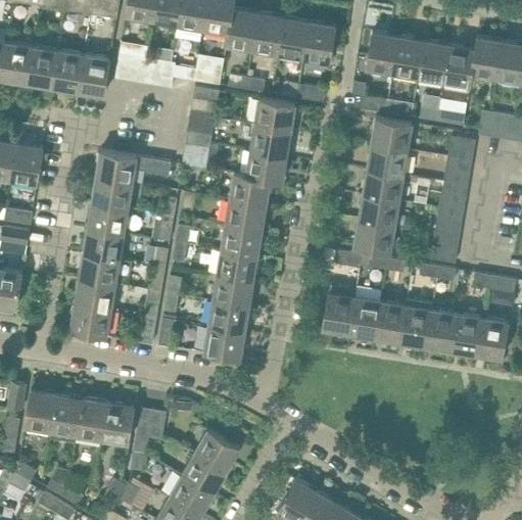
[(60,10),(61,0),(49,0),(48,8),(60,10)]
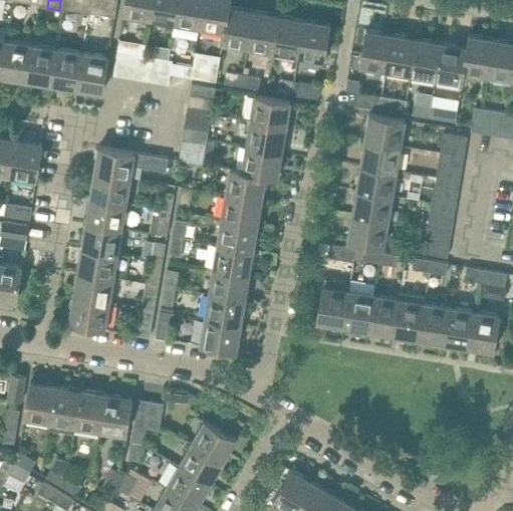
[(69,11),(71,0),(60,0),(59,10),(69,11)]
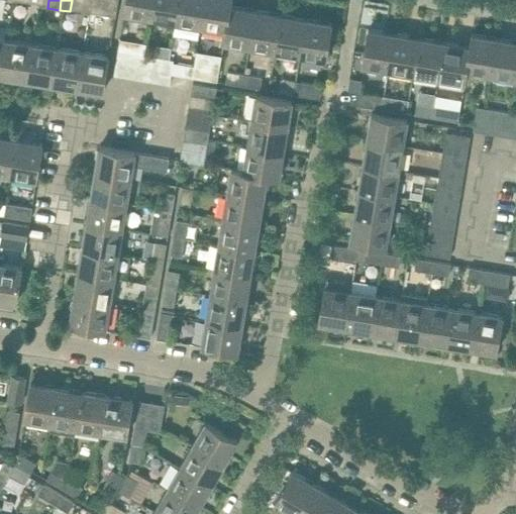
[(81,13),(83,0),(72,0),(70,11),(81,13)]
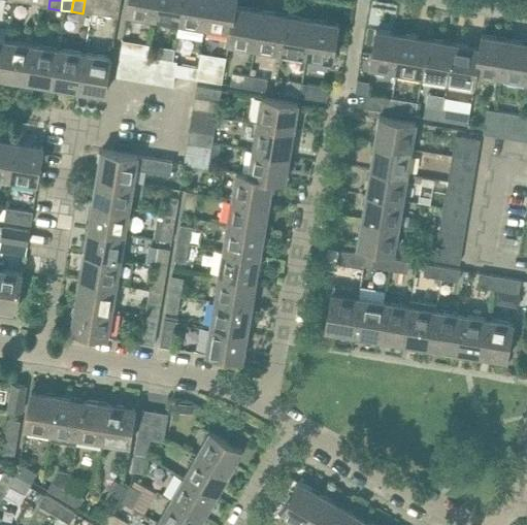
[(94,15),(96,0),(85,0),(83,13),(94,15)]
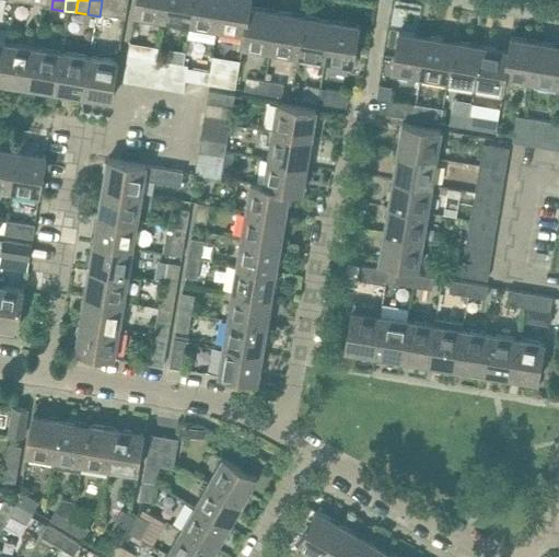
[(112,19),(114,0),(102,0),(100,16),(112,19)]
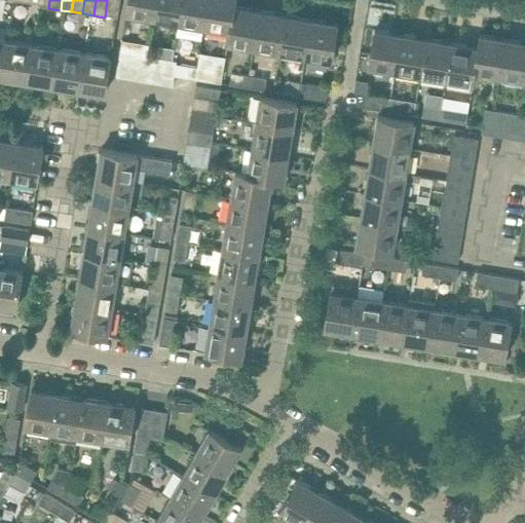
[(119,0),(107,0),(105,17),(117,20),(119,0)]
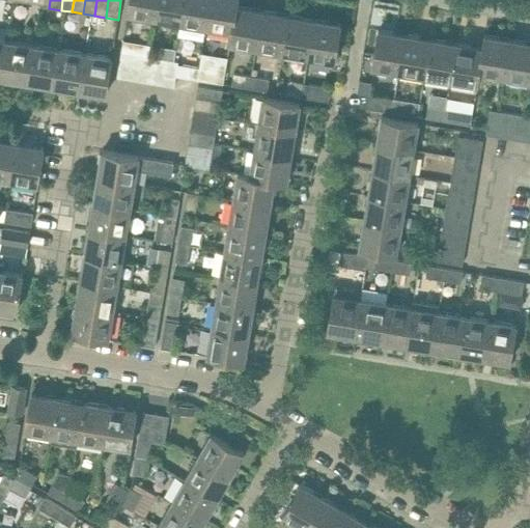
[(152,20),(156,0),(129,0),(127,16),(152,20)]
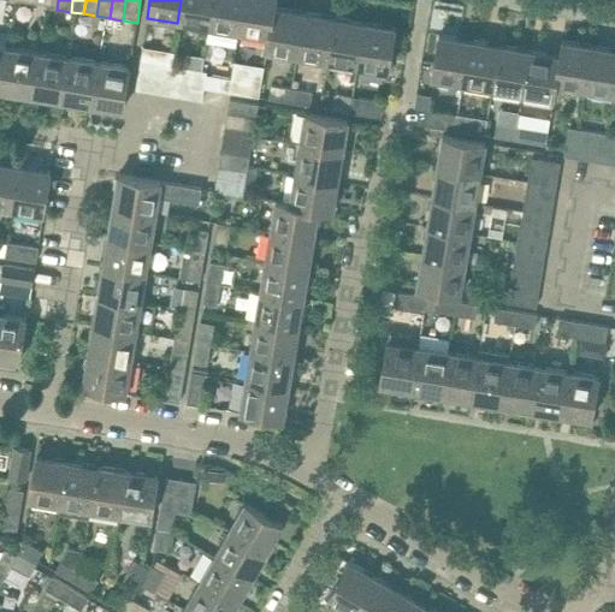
[(207,28),(212,0),(181,0),(177,23),(207,28)]
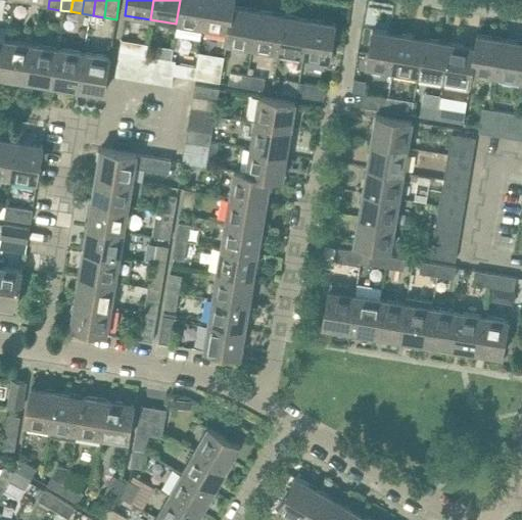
[(201,29),(205,0),(180,0),(176,24),(201,29)]
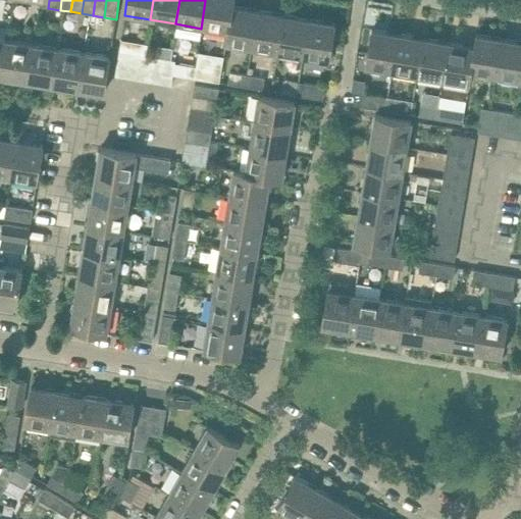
[(232,0),(205,0),(201,29),(226,33),(227,33),(231,8),(232,0)]
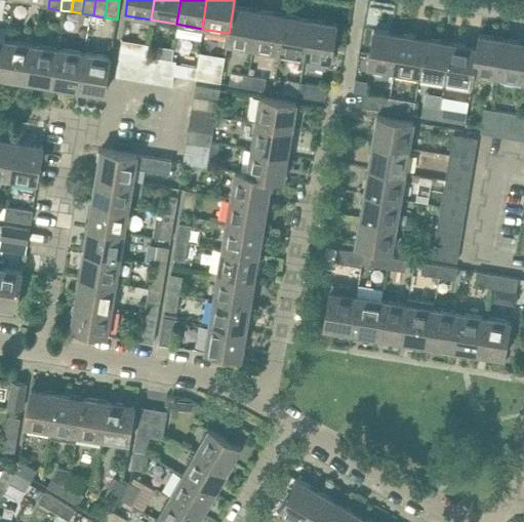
[(252,49),(258,12),(233,8),(229,33),(228,33),(226,44),(252,49)]
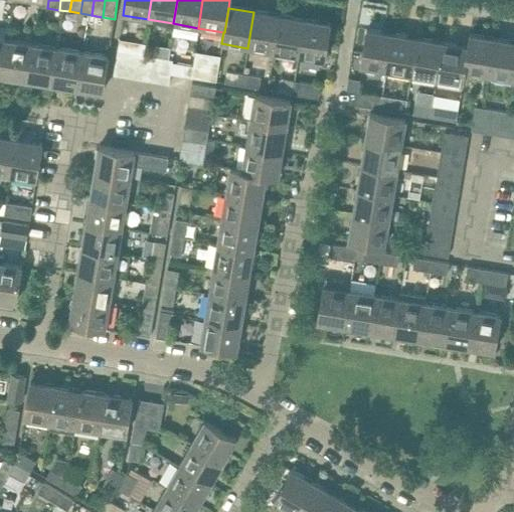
[(274,52),(279,17),(253,12),(247,48),(274,52)]
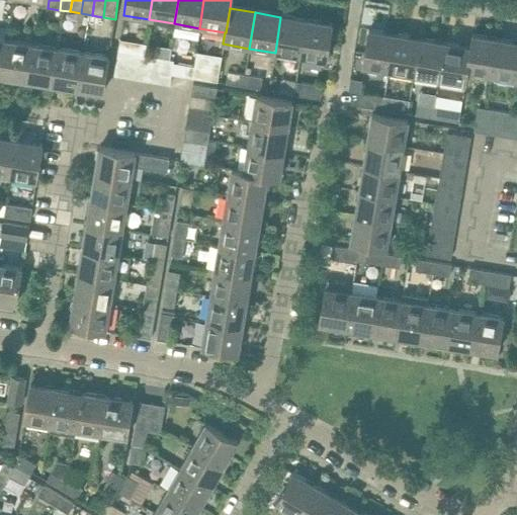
[(299,57),(306,21),(280,17),(275,53),(299,57)]
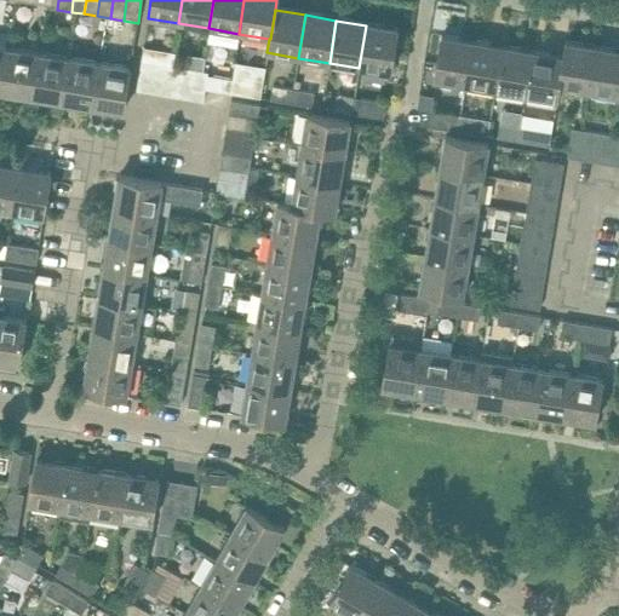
[(397,30),(366,26),(359,68),(390,73),(397,30)]
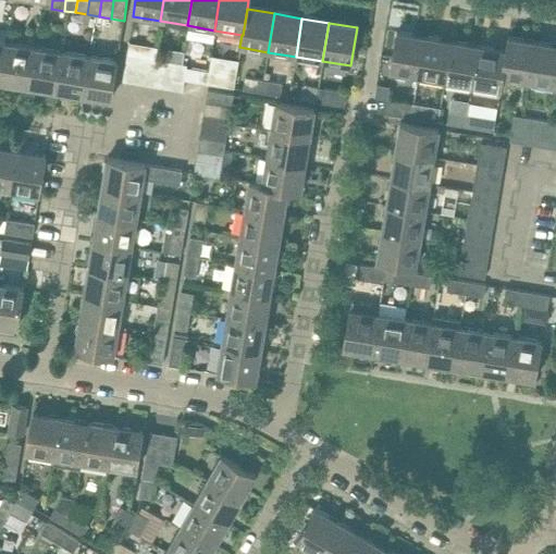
[(418,77),(424,38),(396,34),(390,72),(418,77)]
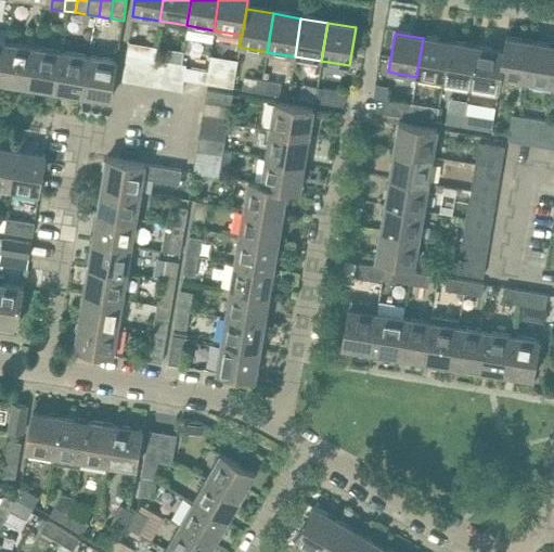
[(442,81),(449,42),(423,38),(416,77),(442,81)]
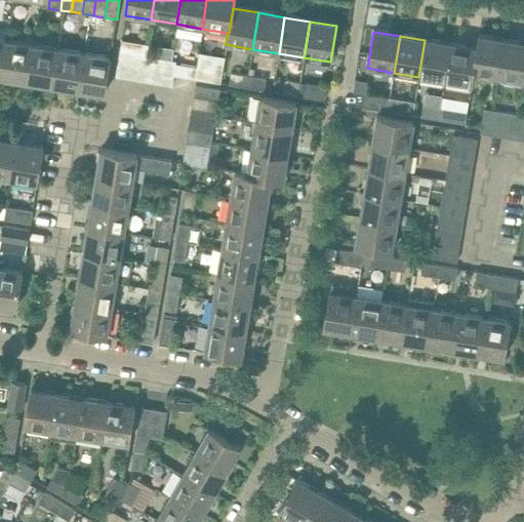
[(498,77),(505,41),(478,37),(476,49),(472,73),(474,73),(498,77)]
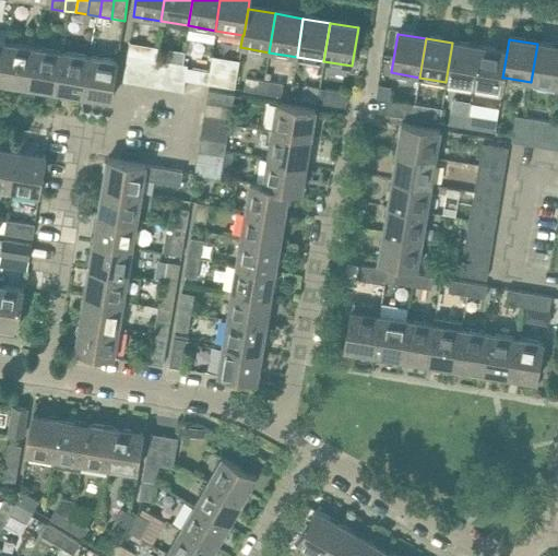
[(473,86),(479,47),(452,43),(446,82),(473,86)]
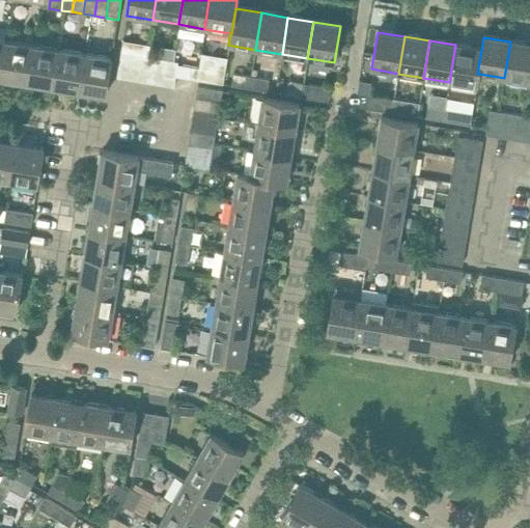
[(529,82),(529,45),(510,42),(504,78),(529,82)]
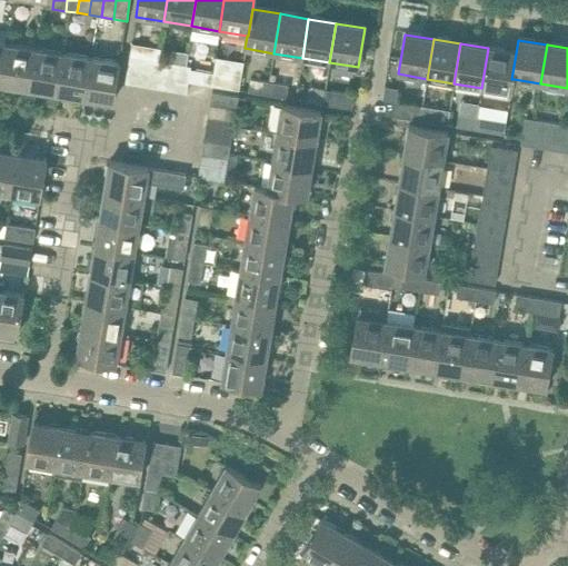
[(28,90),(35,50),(7,46),(0,85),(28,90)]
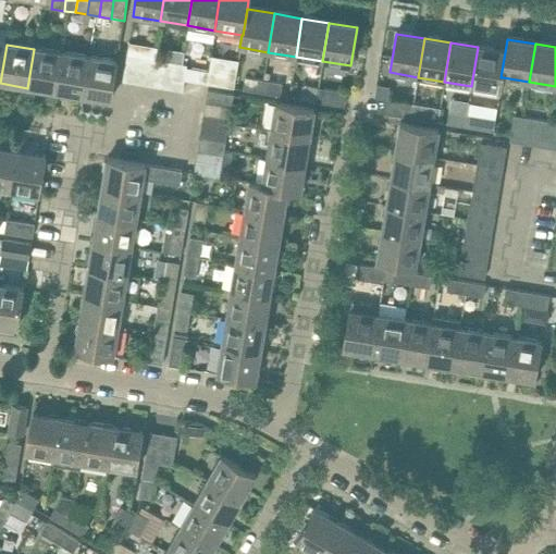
[(501,77),(505,52),(478,47),(471,86),(501,90),(503,77),(501,77)]
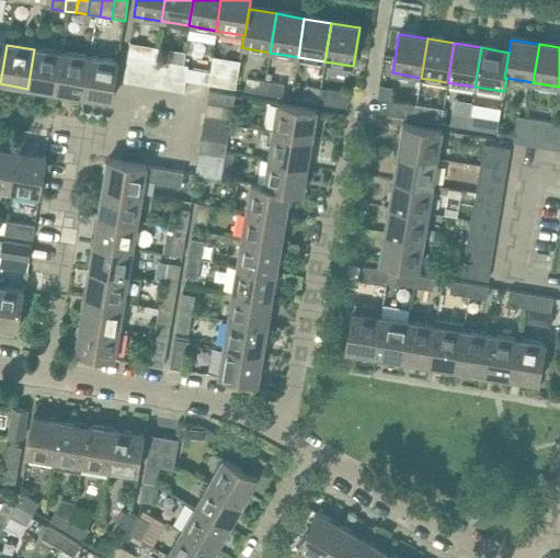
[(55,93),(61,54),(34,49),(27,89),(55,93)]
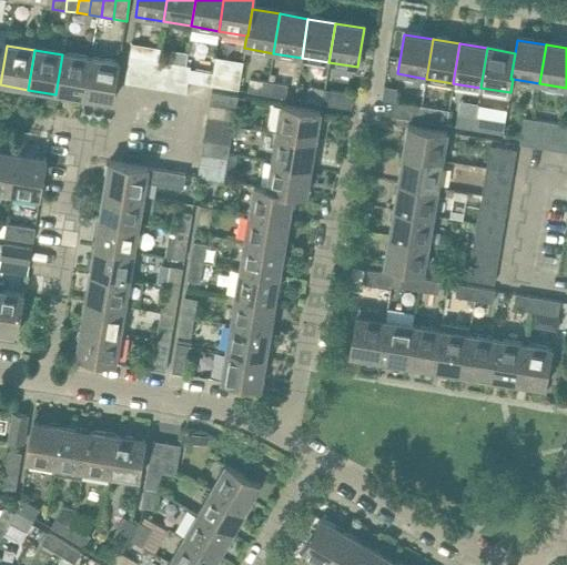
[(82,99),(89,59),(62,54),(56,94),(82,99)]
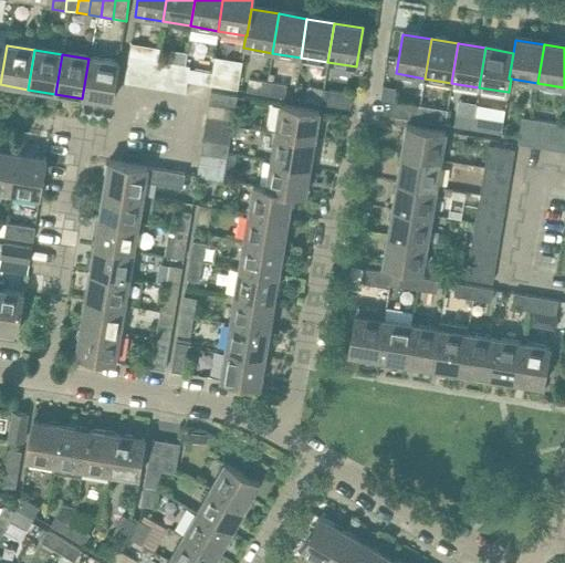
[(112,103),(115,83),(118,64),(89,59),(82,98),(112,103)]
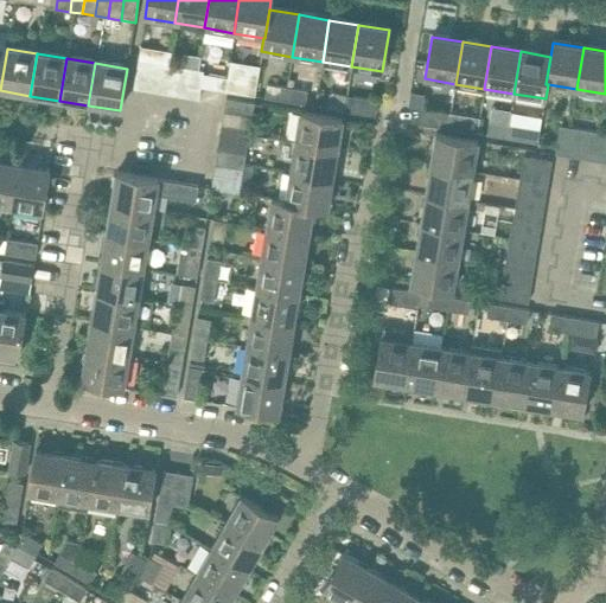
[(146,92),(151,64),(138,63),(133,90),(146,92)]
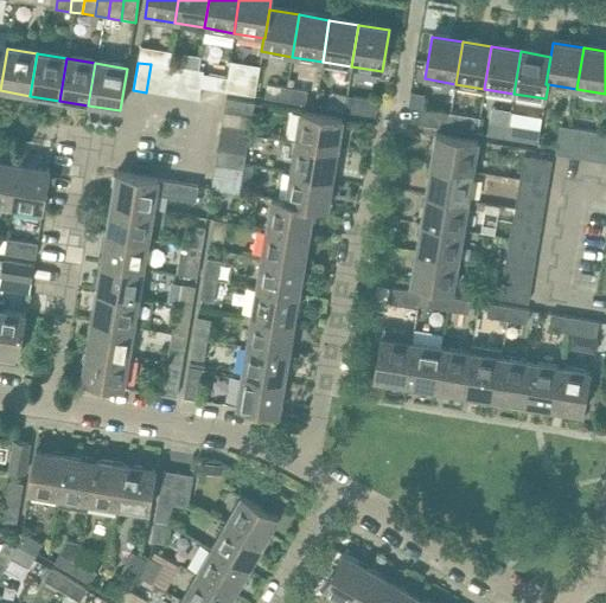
[(159,95),(164,66),(151,64),(146,92),(159,95)]
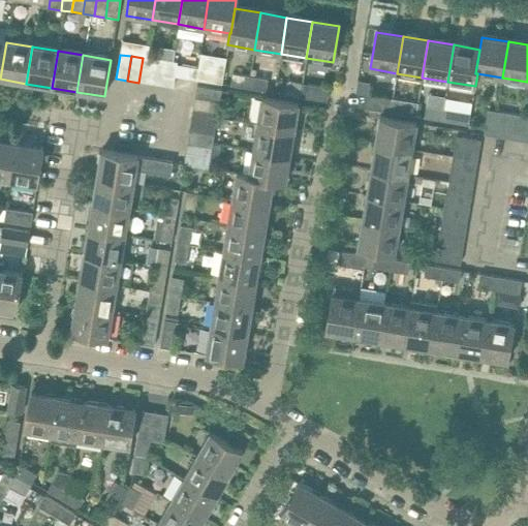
[(150,85),(153,60),(143,58),(138,83),(150,85)]
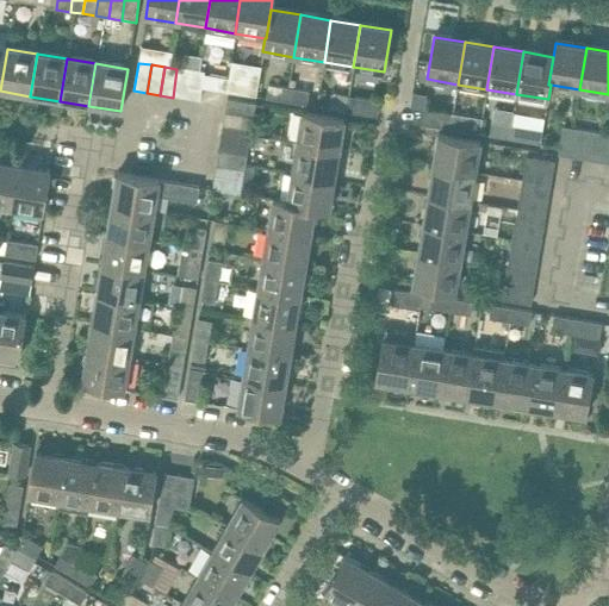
[(185,99),(190,72),(176,69),(173,98),(185,99)]
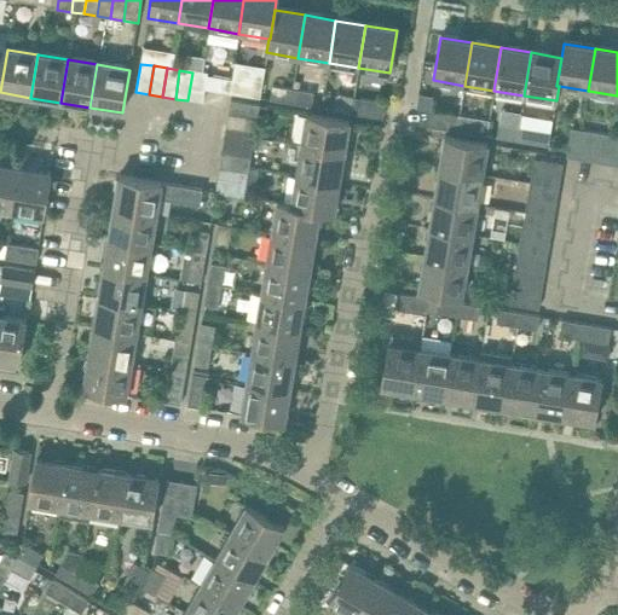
[(202,103),(203,91),(206,79),(207,75),(192,73),(188,100),(202,103)]
